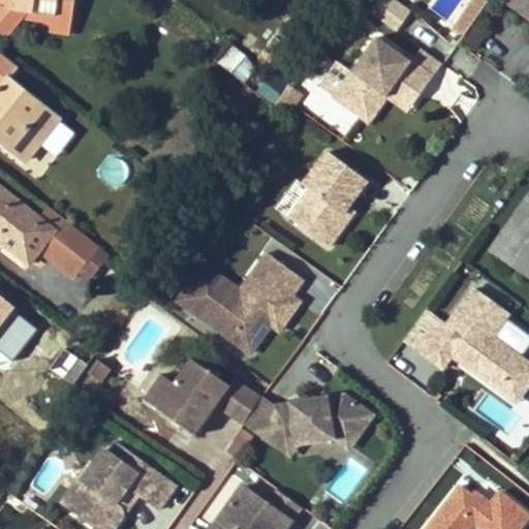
[(9,0),(9,10),(0,10),(0,32),(9,39),(24,20),(27,14),(72,20),(75,0),(9,0)]
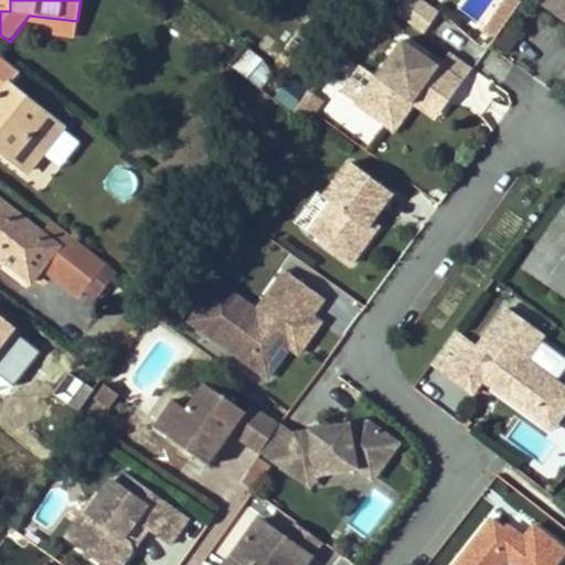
[(0,0),(0,11),(10,11),(10,0),(0,0)]
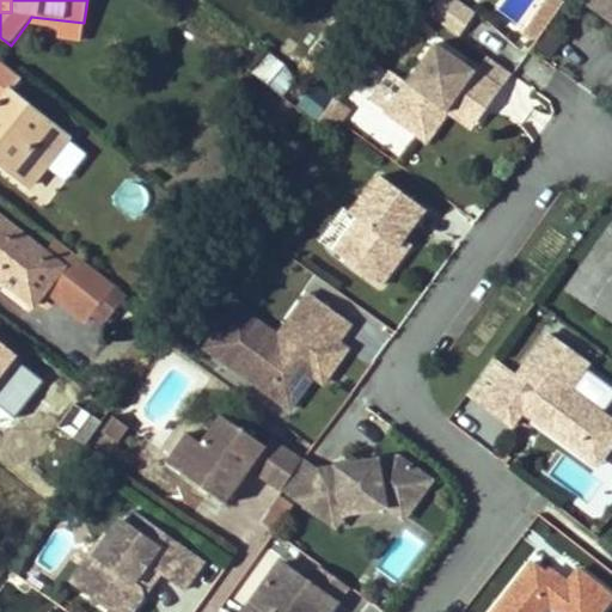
[(473,19),(446,0),(438,0),(429,13),(461,36),(473,19)]
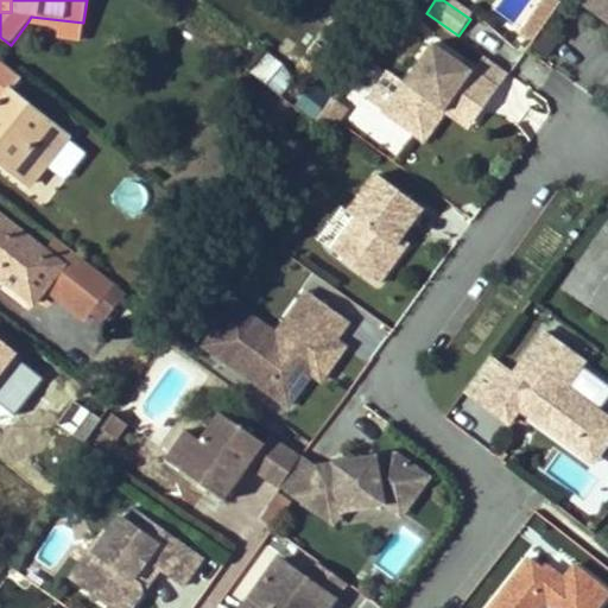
[(473,13),(454,0),(443,0),(470,19),(473,13)]
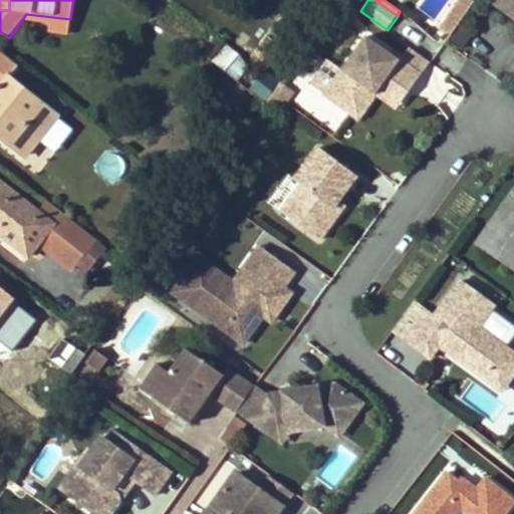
[(470,0),(456,0),(438,33),(461,46),(484,8),(470,0)]
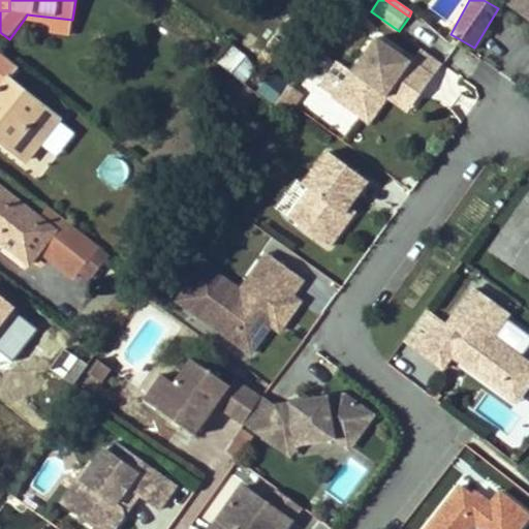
[(528,0),(511,0),(509,3),(528,18),(528,0)]
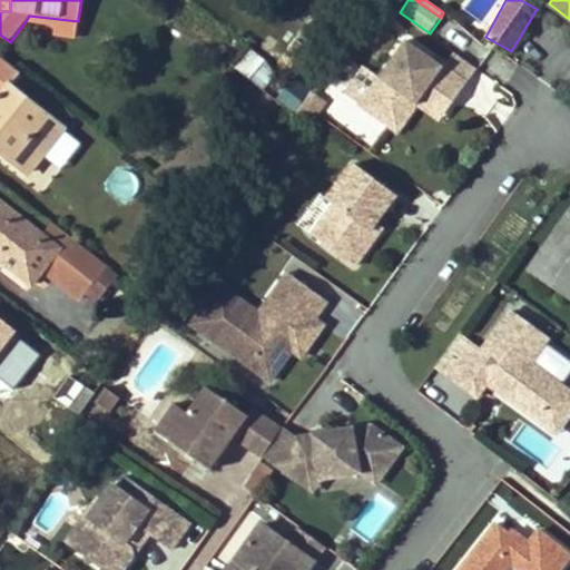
[(390,27),(372,13),(369,18),(387,30),(390,27)]
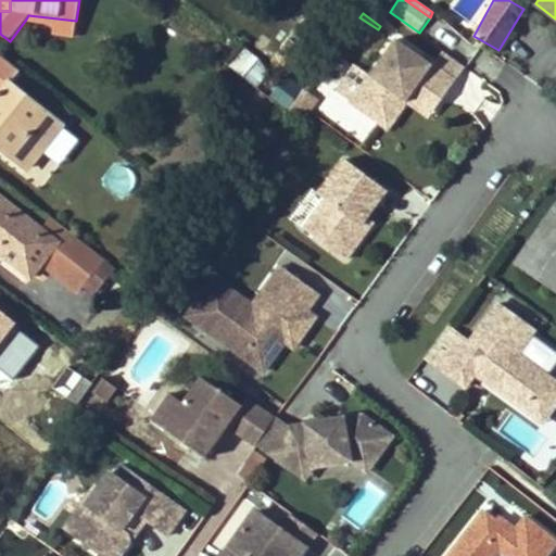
[(54,35),(74,38),(76,21),(28,15),(25,21),(55,26),(54,35)]
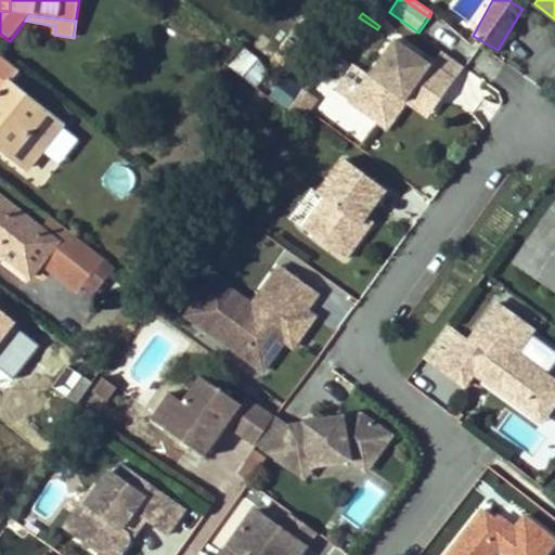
[(435,64),(397,37),(371,75),(352,101),(383,123),(408,89),(435,110),(456,79),(435,64)]
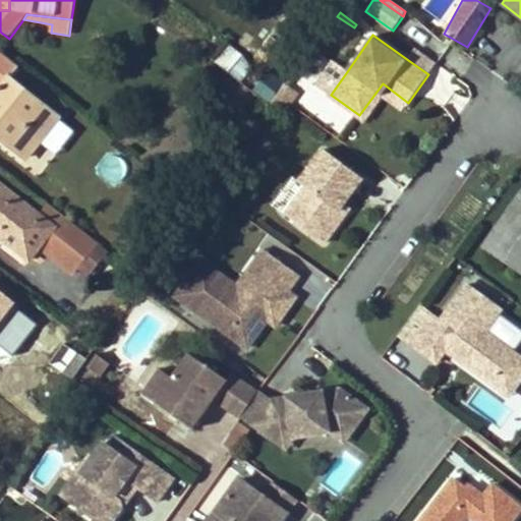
[(228,43),(215,62),(230,72),(243,53),(228,43)]
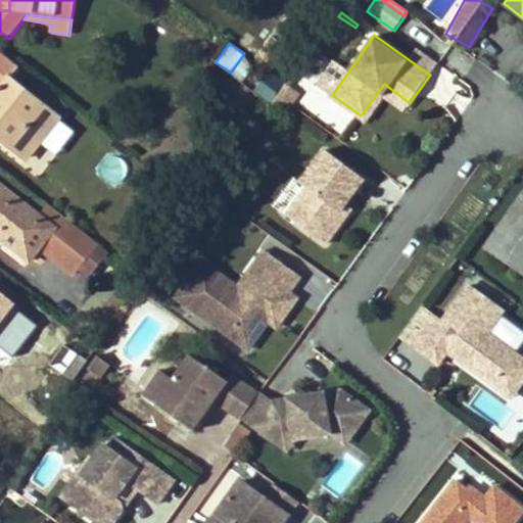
[(439,62),(419,48),(410,60),(430,75),(439,62)]
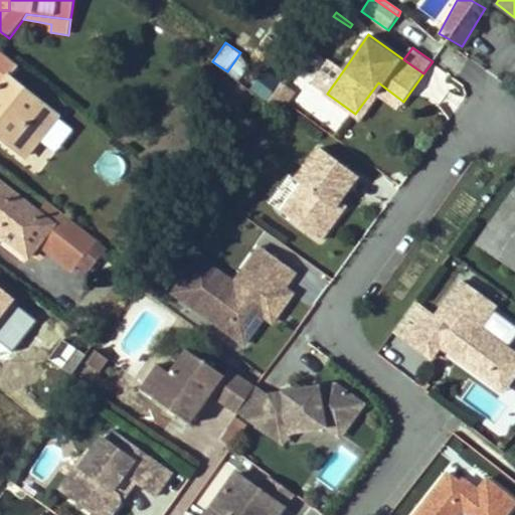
[(9,76),(19,64),(0,49),(0,135),(25,155),(57,115),(9,76)]
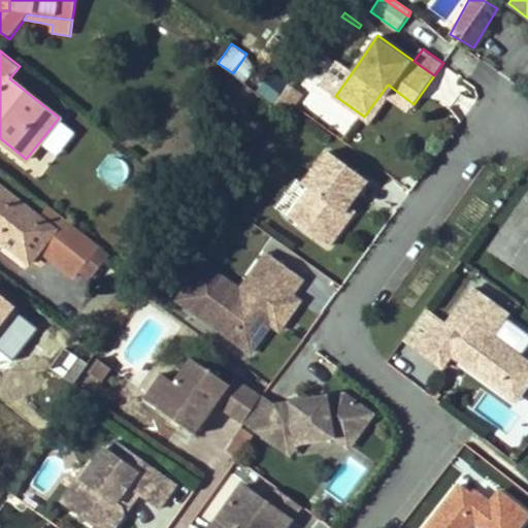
[(321,86),(335,96),(353,71),(338,61),(321,86)]
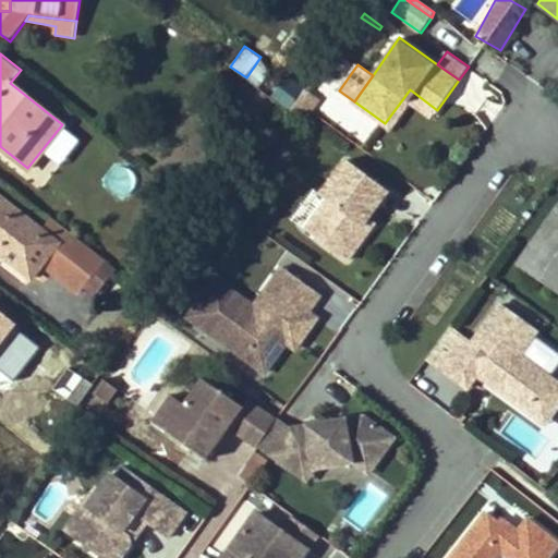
[(290,109),(302,86),(281,75),(269,97),(290,109)]
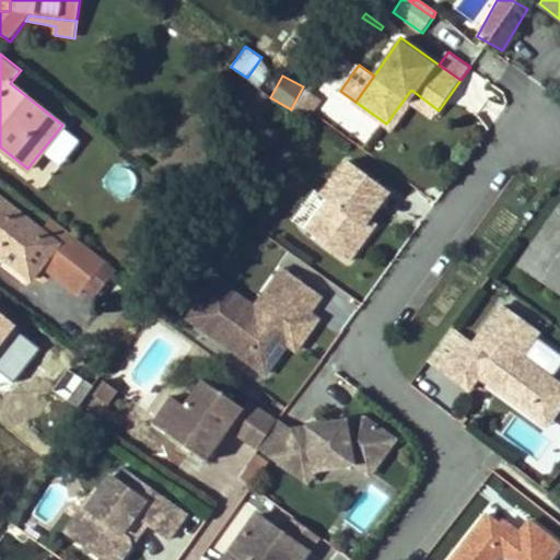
[(435,117),(439,111),(411,90),(386,124),(393,128),(412,101),(435,117)]
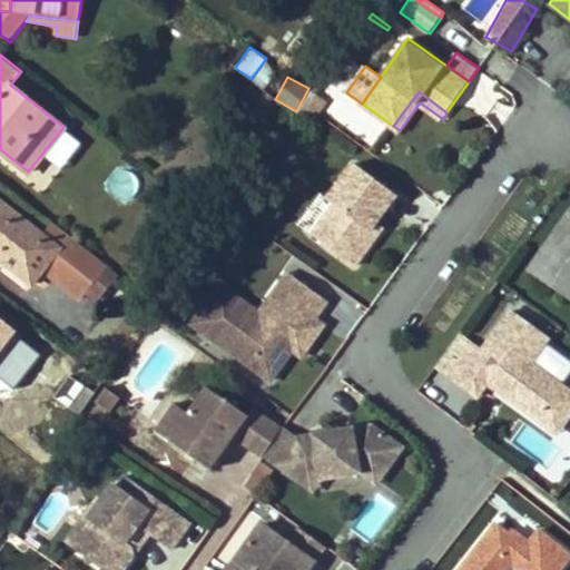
[(316,114),(305,106),(297,116),(302,119),(310,125),(316,114)]
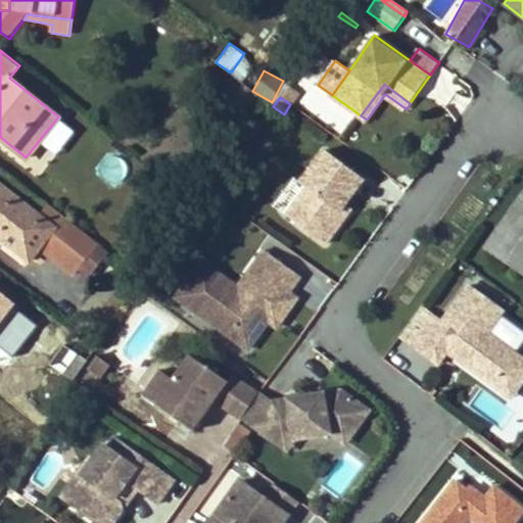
[(277,109),(273,106),(273,107),(266,116),(270,120),(277,109)]
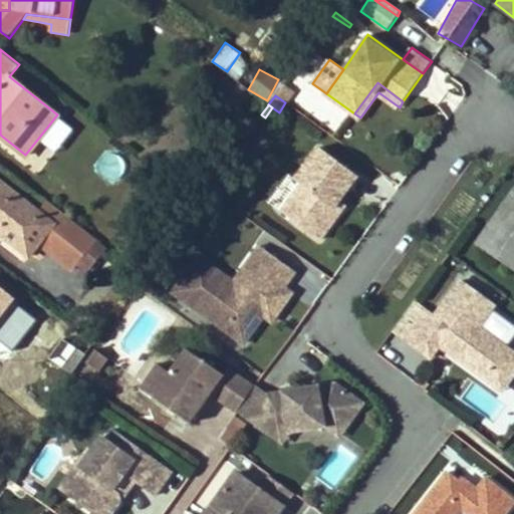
[(281,214),(319,242),(339,214),(334,210),(357,179),(319,151),(295,182),(301,186),(281,214)]
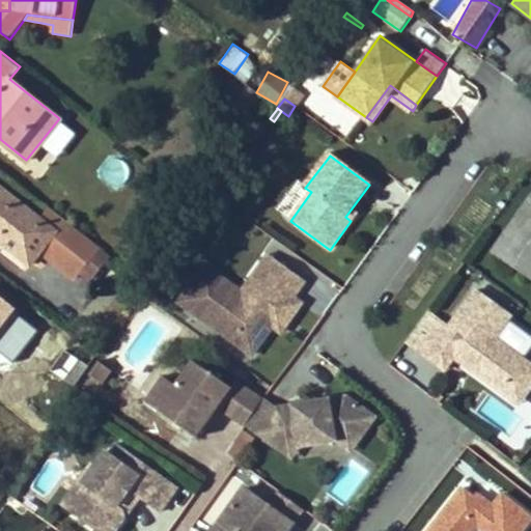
[(79,272),(100,246),(52,208),(44,220),(0,186),(0,241),(30,266),(40,251),(75,277),(79,272)]
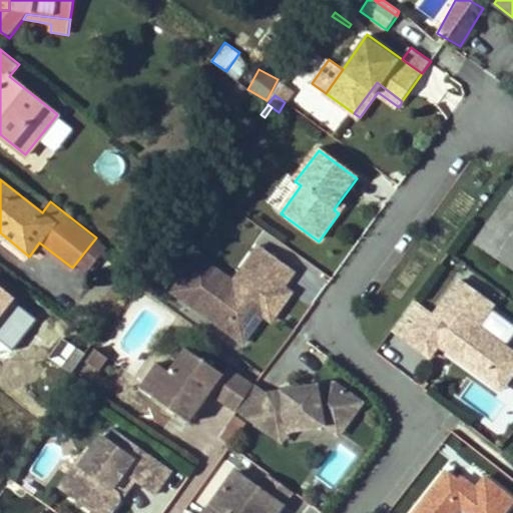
[(512,191),(476,244),(512,270),(512,191)]
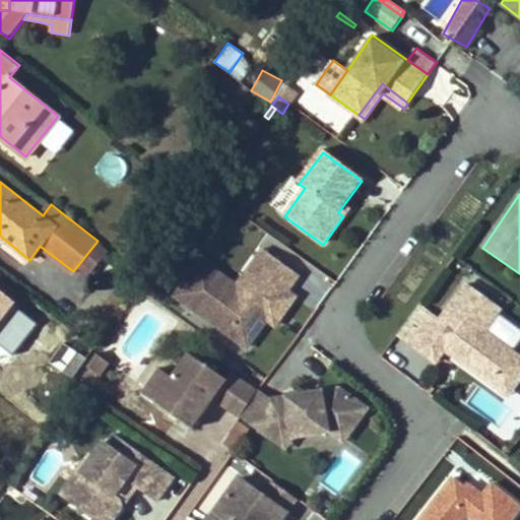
[(110,252),(98,241),(77,266),(89,276),(110,252)]
